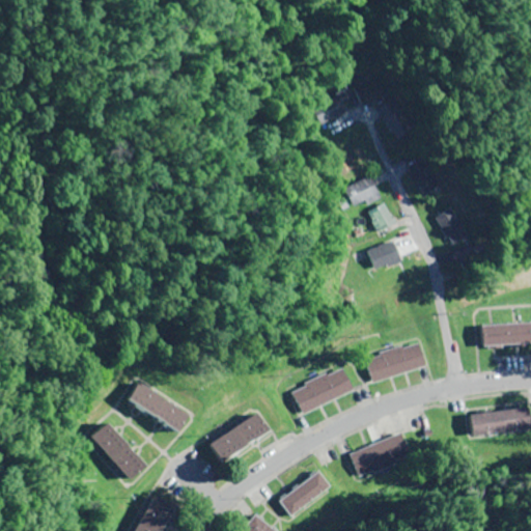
[(380,197),(373,187),(351,200),(357,211),(380,197)]
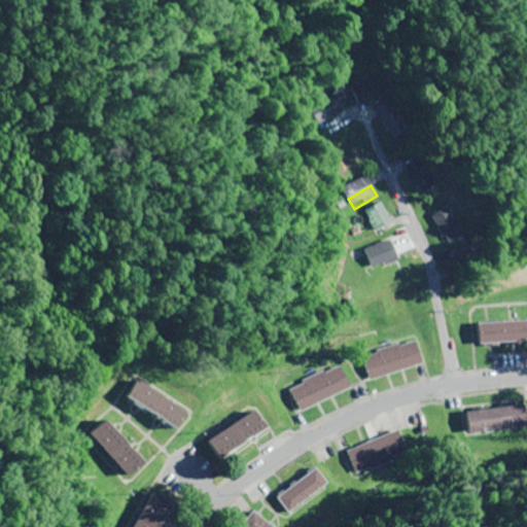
[(372,236),(388,230),(380,206),(363,212),(372,236)]
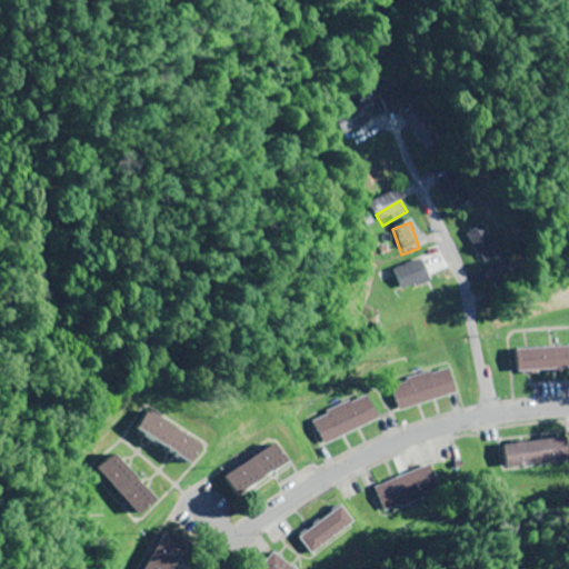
[(469,235),(488,265),(506,253),(487,223),(469,235)]
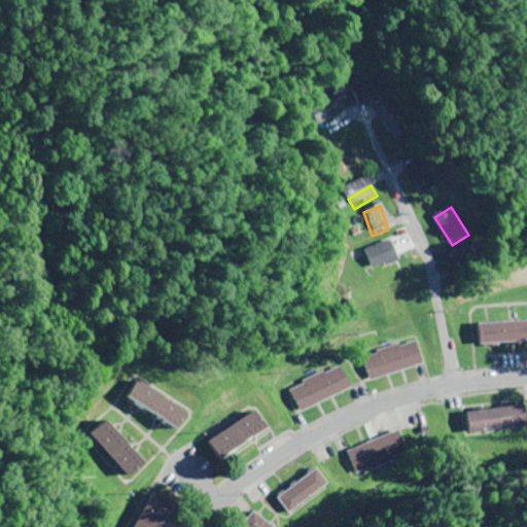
[(362,250),(371,271),(397,259),(389,240),(362,250)]
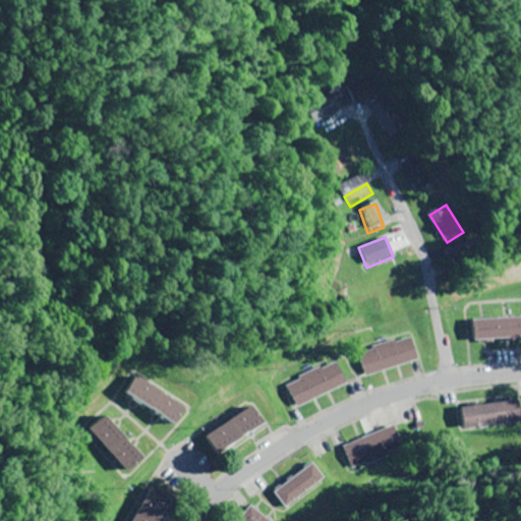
[(520,316),(474,321),(475,342),(520,339),(520,316)]
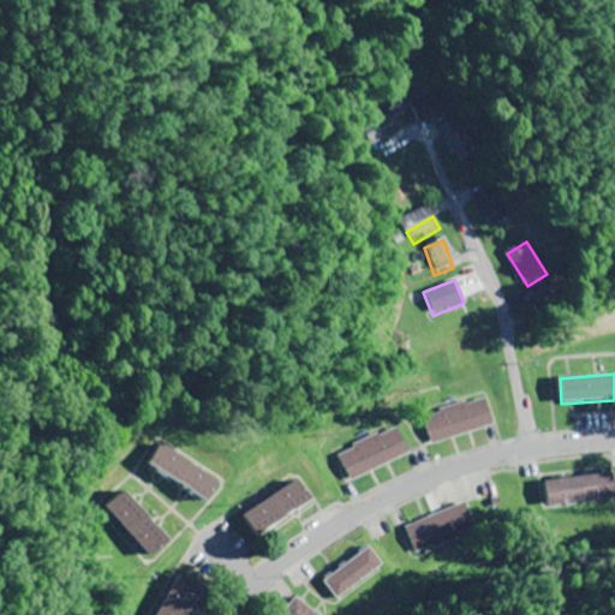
[(491,428),(484,399),(422,415),(430,443),(491,428)]
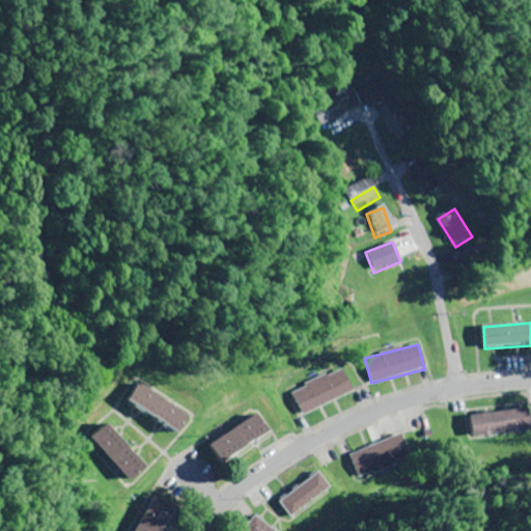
[(352,393),(342,369),(291,390),(301,414),(352,393)]
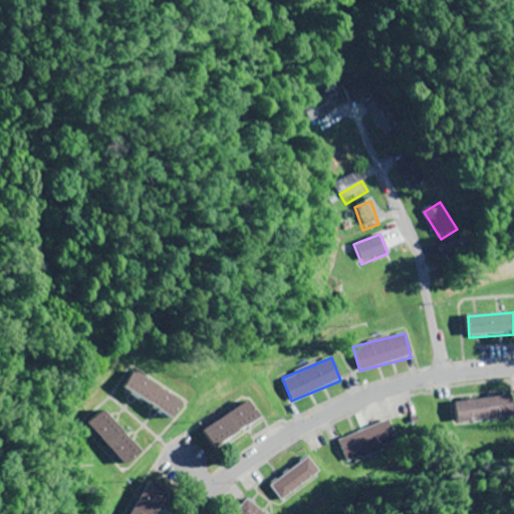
[(455,403),(457,424),(513,417),(511,396),(455,403)]
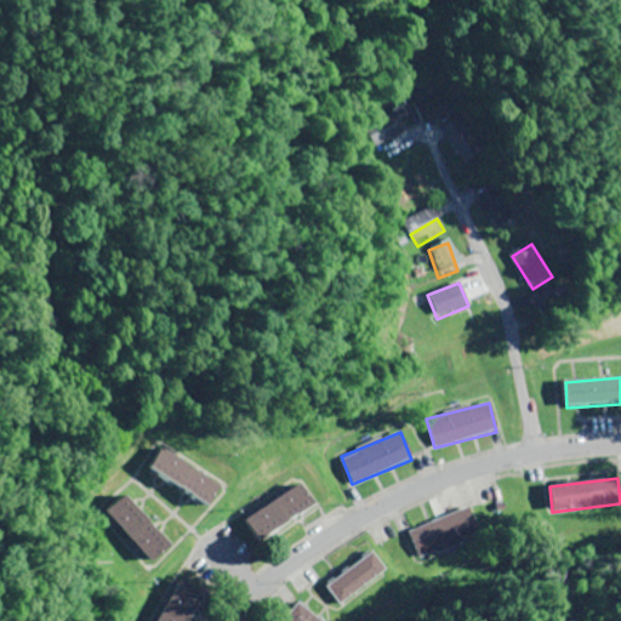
[(314,508),(301,485),(241,518),(254,540),(314,508)]
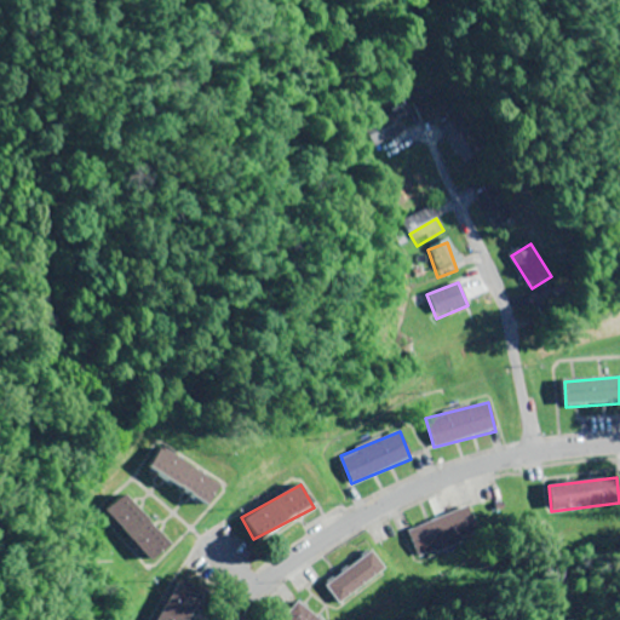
[(478,532),(469,507),(406,533),(414,556),(478,532)]
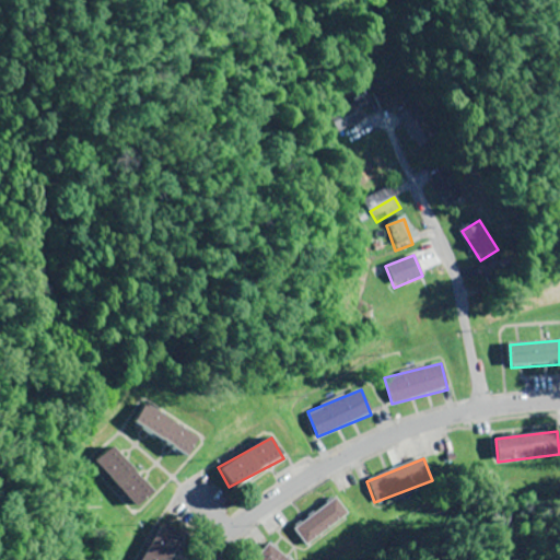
[(114,496),(132,514),(152,492),(133,475),(114,496)]
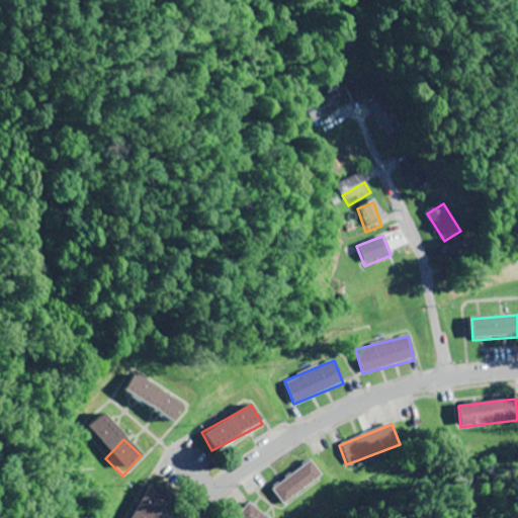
[(319,475),(306,458),(269,491),(281,506),(319,475)]
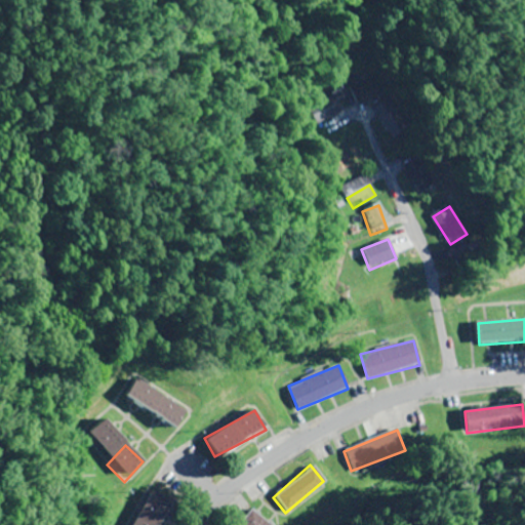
[(266,524),(251,512),(238,524),(266,524)]
